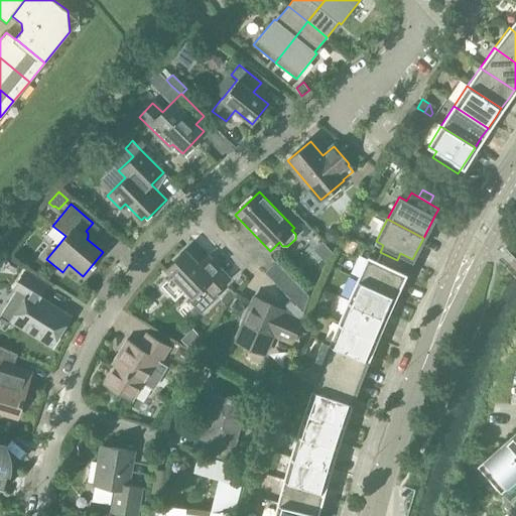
[(340,236),(340,235),(340,234),(339,232),(339,231),(338,230),(337,229),(336,229),(335,228),(334,228),(332,228),(331,228),(330,228),(329,229),(328,229),(327,230),(326,231),(325,232),(325,234),(325,235),(325,236),(325,237),(326,239),(327,240),(328,241),(329,241),(330,242),(331,242),(332,242),(334,242),(335,242),(336,241),(337,241),(338,240),(339,239),(339,237),(340,236)]
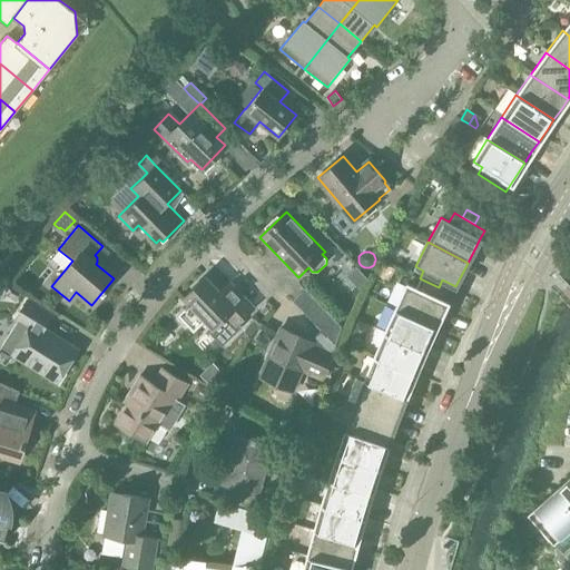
[(178,314),(194,331),(205,318),(212,325),(207,330),(223,344),(239,327),(237,324),(254,307),(236,288),(226,297),(205,276),(184,296),(188,302),(184,305),(185,307),(178,314)]
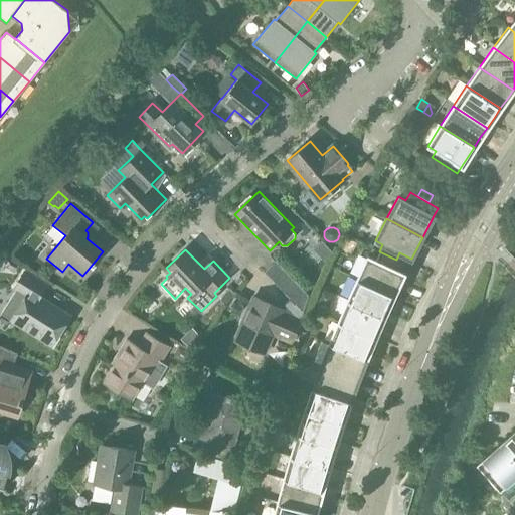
[(392,268),(396,260),(379,251),(375,260),(367,255),(362,267),(357,278),(394,295),(404,273),(392,268)]
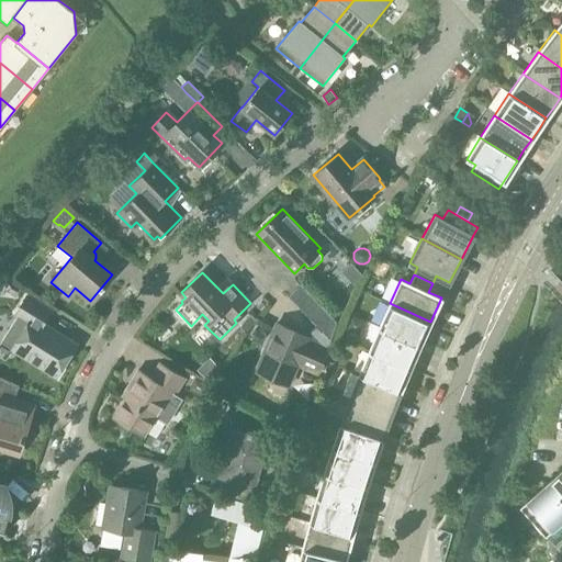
[(335,322),(323,308),(300,285),(289,296),(329,339),(335,322)]
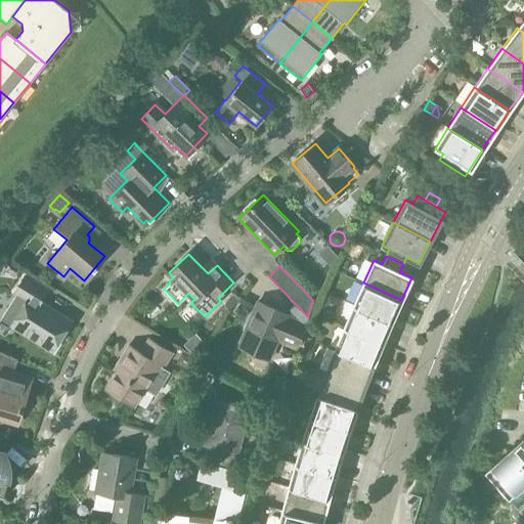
[(15,295),(0,318),(10,324),(52,351),(71,321),(40,302),(47,291),(25,276),(13,294),(15,295)]
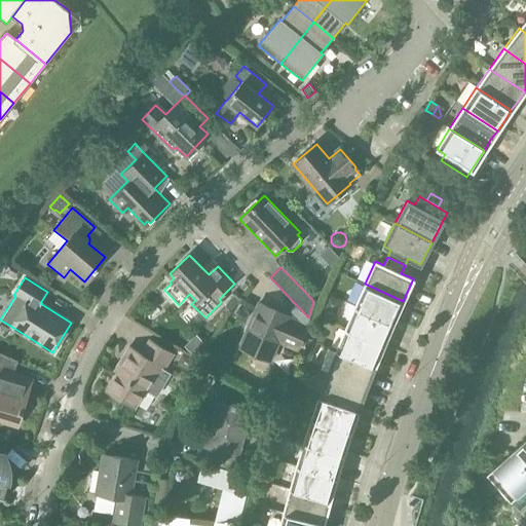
[(354,305),(393,323),(395,318),(403,301),(365,284),(354,305)]
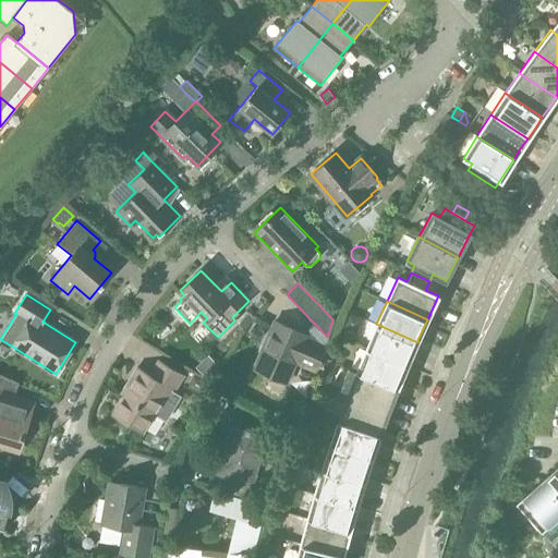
[(349,313),(342,326),(356,332),(362,319),(349,313)]
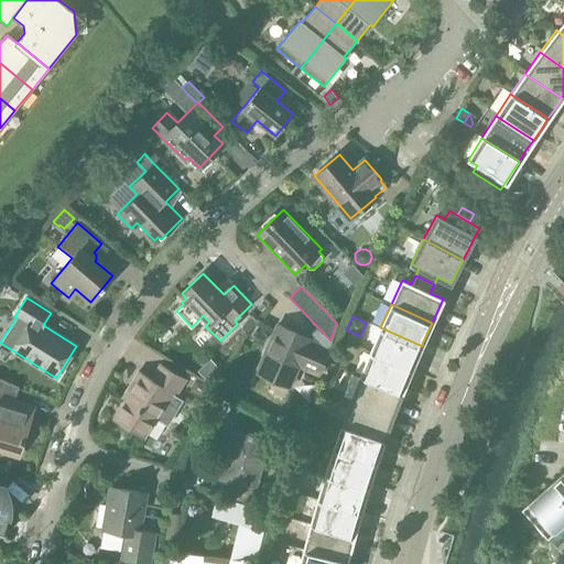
[(329,353),(336,346),(316,326),(307,336),(306,337),(277,325),(256,372),(289,387),(297,368),(318,377),(329,353)]
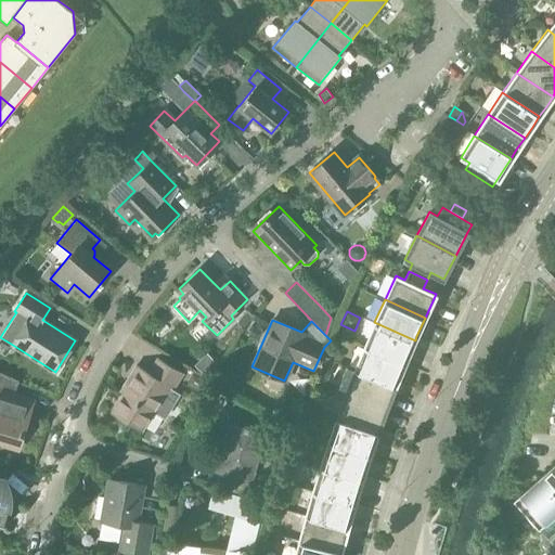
[(414,340),(415,340),(374,322),(363,346),(404,363),(410,350),(414,340)]
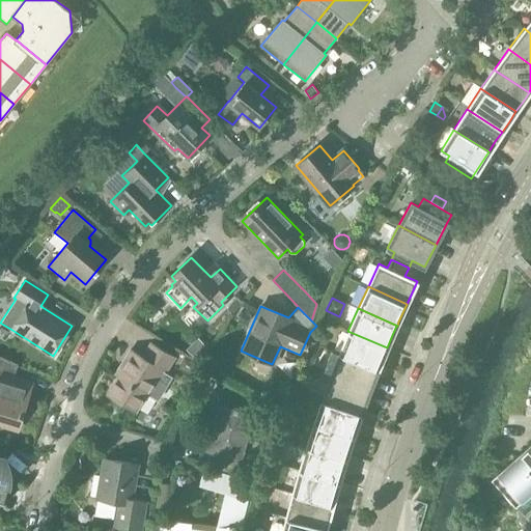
[(339,354),(379,369),(387,347),(347,331),(339,354)]
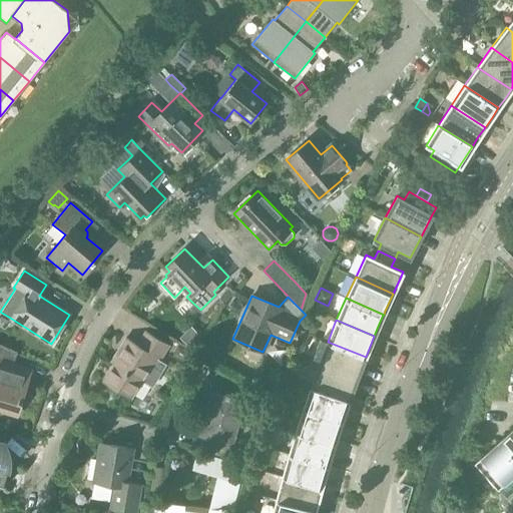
[(119,355),(103,381),(130,397),(141,380),(152,387),(161,372),(154,367),(168,345),(145,331),(137,345),(125,338),(116,353),(119,355)]
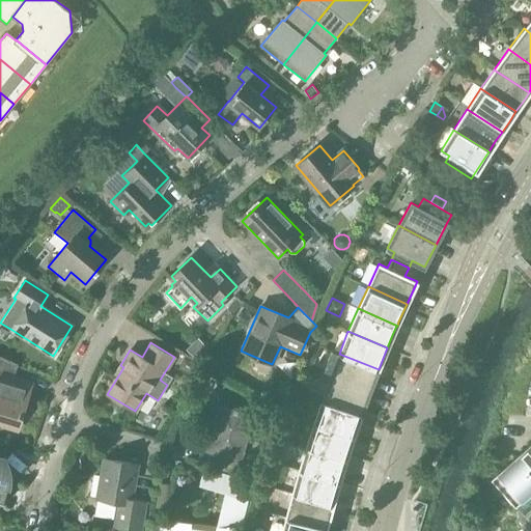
[(306,361),(313,363),(317,353),(310,351),(306,361)]
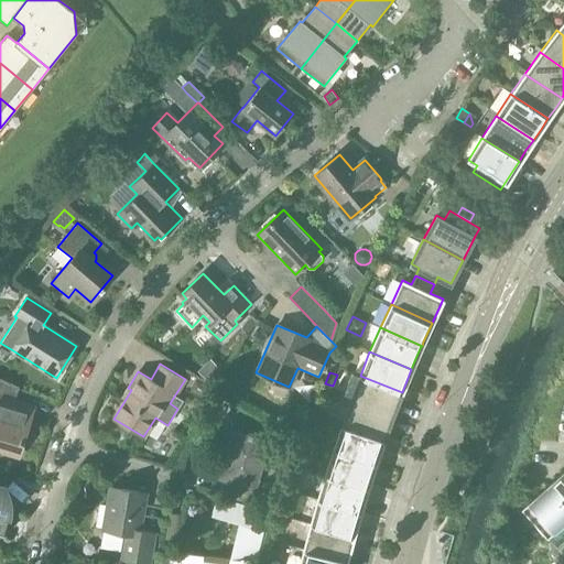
[(392,416),(402,392),(360,376),(350,400),(392,416)]
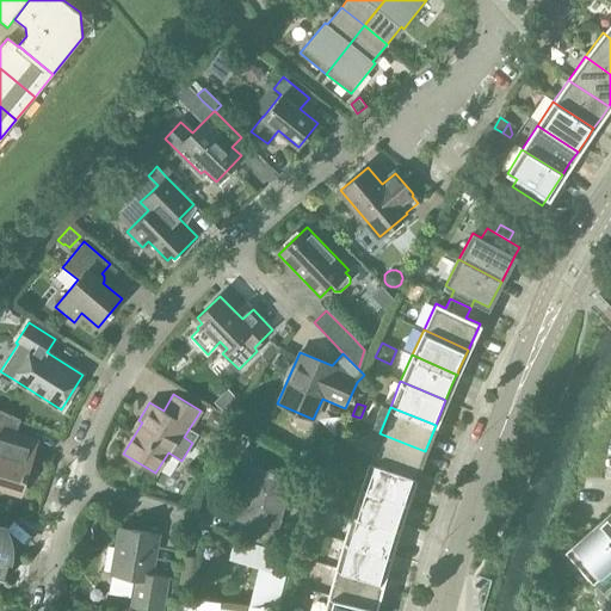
[(0,487),(20,493),(34,450),(23,448),(26,438),(16,434),(20,420),(0,411),(0,487)]
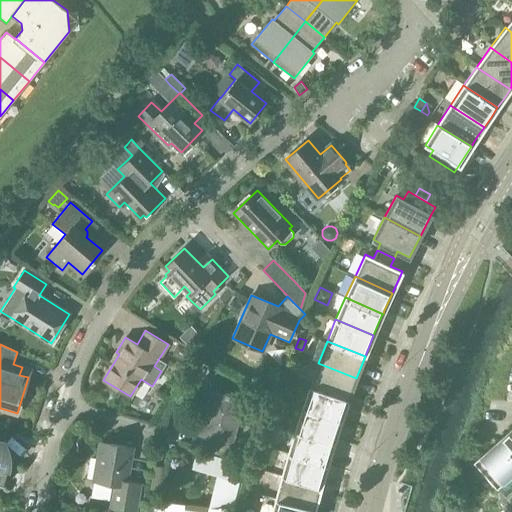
[(179,345),(175,352),(176,355),(185,360),(190,351),(179,345)]
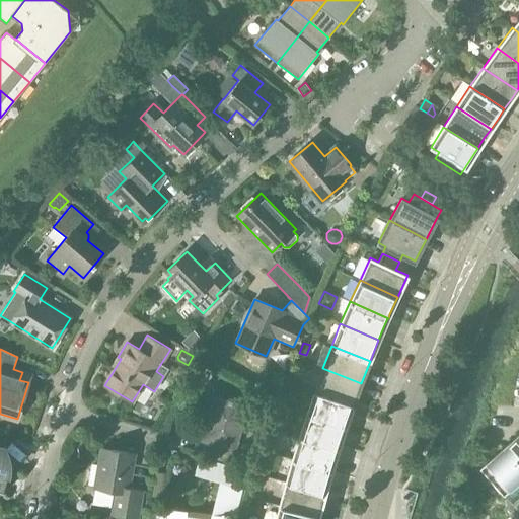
[(314,390),(353,404),(354,402),(361,383),(322,368),(319,378),(314,390)]
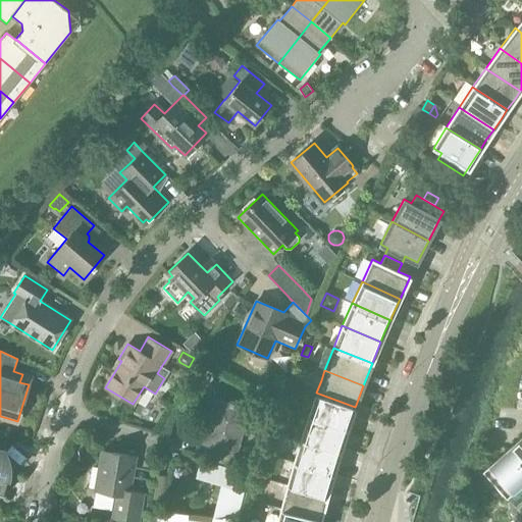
[(348,429),(355,407),(316,393),(310,410),(308,416),(348,429)]
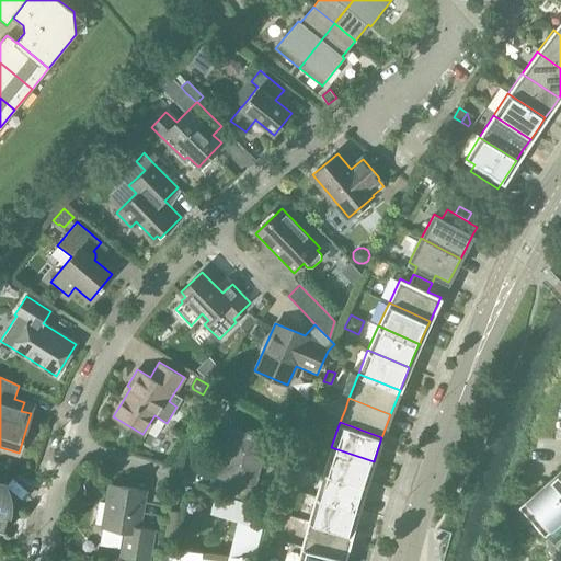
[(270,505),(281,469),(258,462),(265,438),(232,428),(230,433),(225,431),(220,447),(226,449),(218,472),(249,481),(244,497),(270,505)]
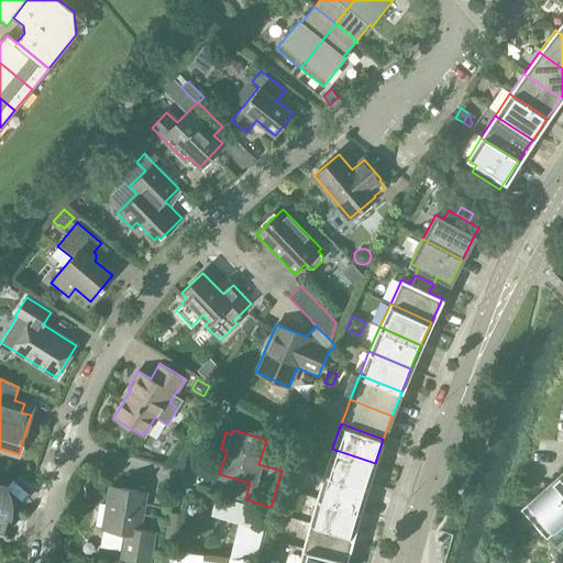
[(324,474),(367,487),(372,472),(375,463),(332,449),(324,474)]
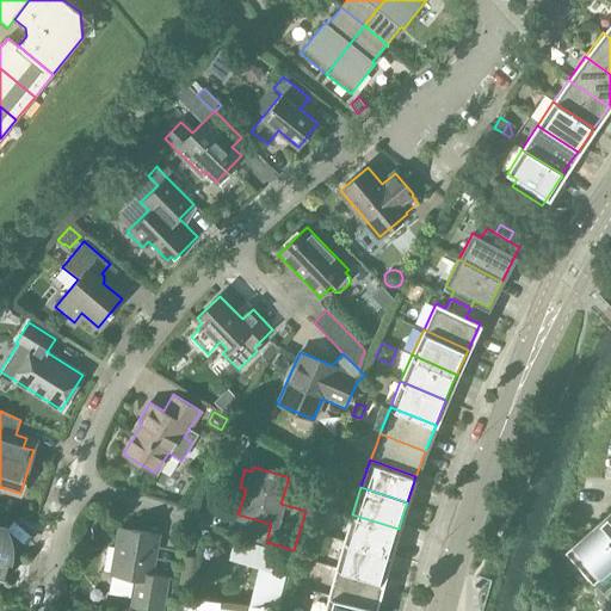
[(0,578),(5,580),(11,559),(12,544),(4,544),(6,526),(4,525),(7,512),(0,510),(0,578)]
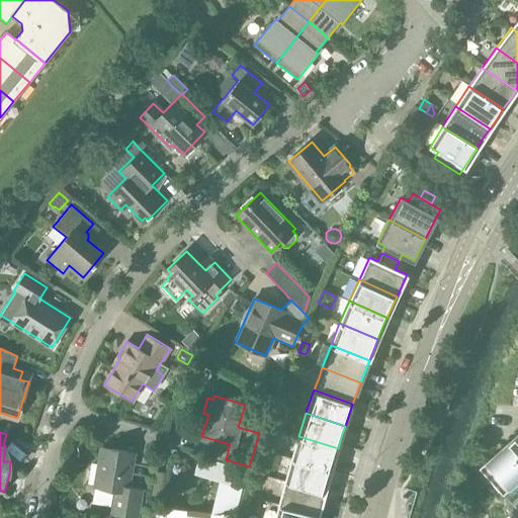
[(501,449),(517,468),(517,434),(501,449)]
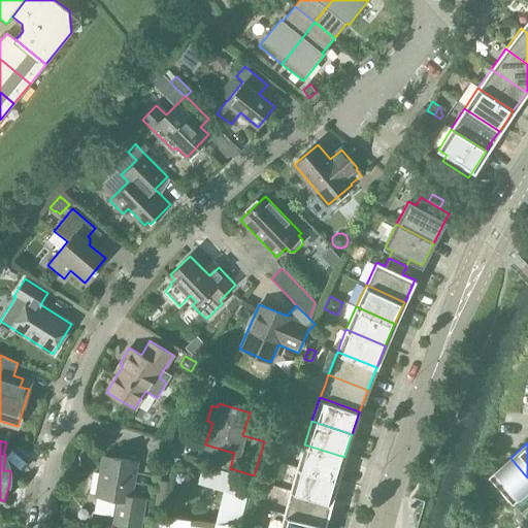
[(338,475),(344,457),(304,444),(303,446),(297,468),(337,480),(338,475)]
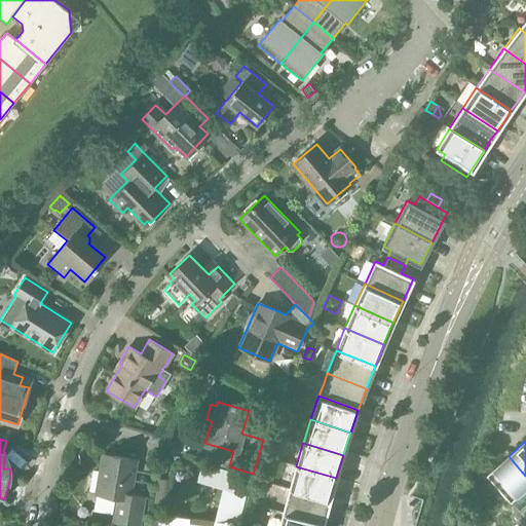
[(136,525),(139,525),(144,496),(129,494),(136,459),(111,455),(107,458),(103,457),(97,494),(113,497),(116,502),(113,522),(136,525)]
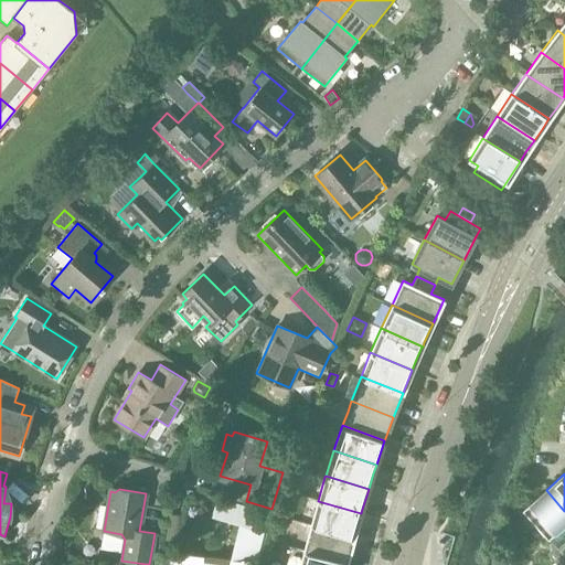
[(548,541),(564,525),(564,511),(546,490),(522,511),(548,541)]
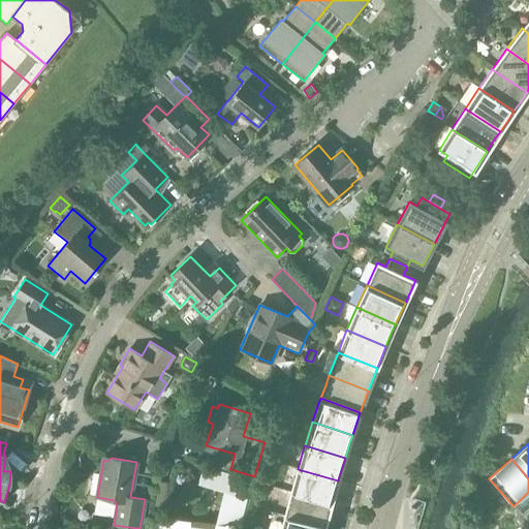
[(240,526),(247,497),(236,494),(241,476),(203,465),(197,483),(223,491),(215,523),(163,517),(161,528),(235,528),(236,525),(240,526)]
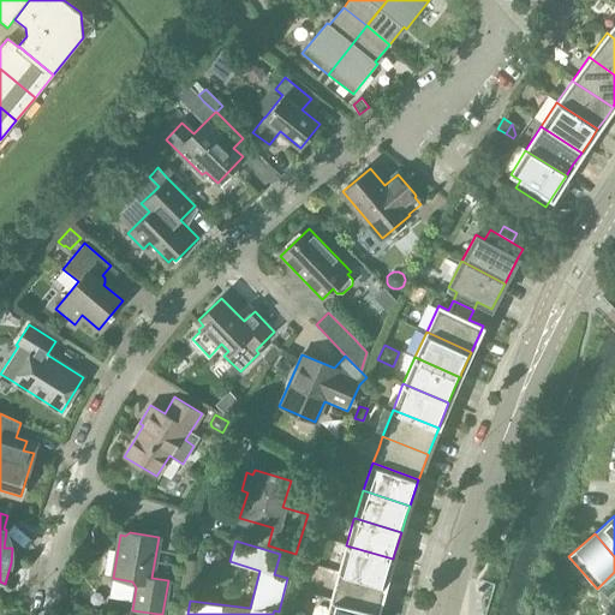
[(338,573),(386,585),(386,584),(387,579),(393,559),(346,545),(342,556),(338,573)]
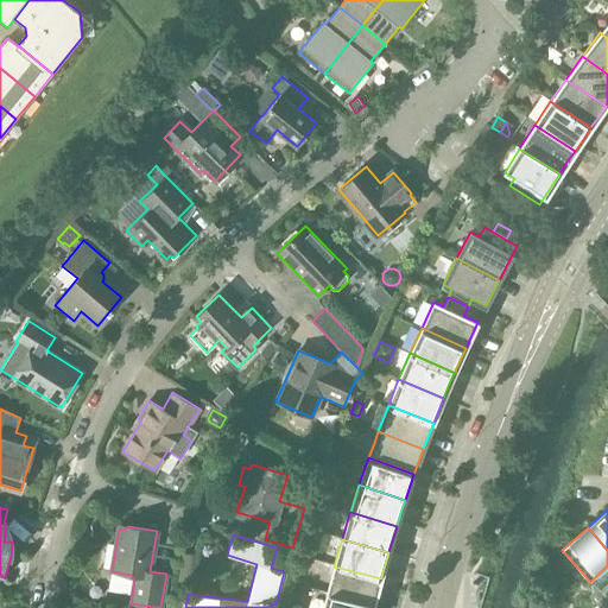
[(378,591),(381,578),(334,567),(327,594),(374,605),(378,591)]
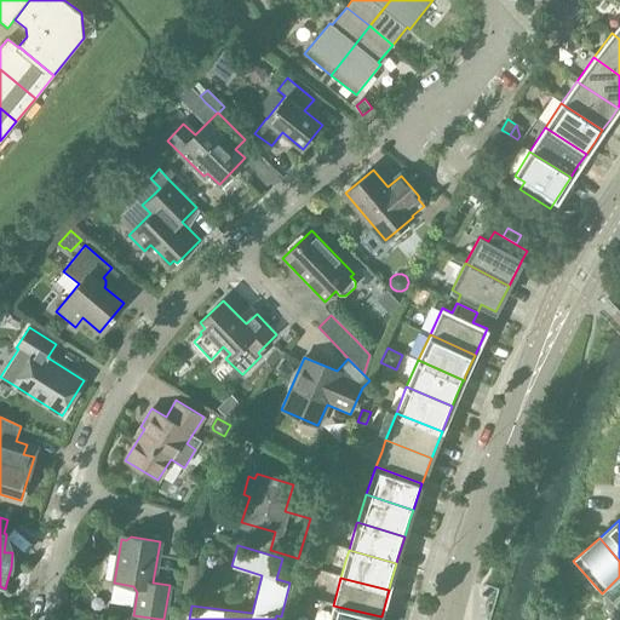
[(380,619),(382,616),(333,606),(328,619),(380,619)]
